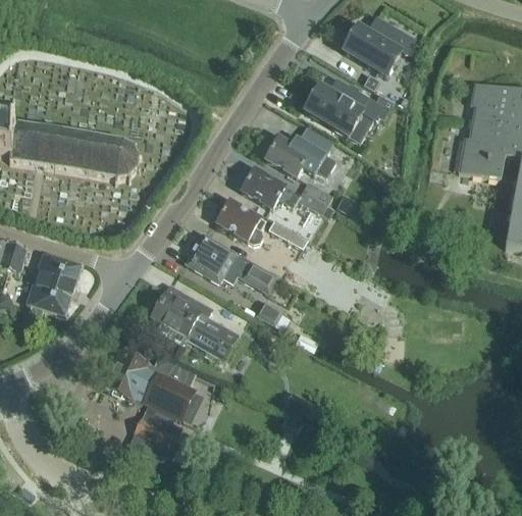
[(358,28),(343,52),(386,78),(401,53),(398,51),(406,36),(376,18),(368,33),(358,28)]
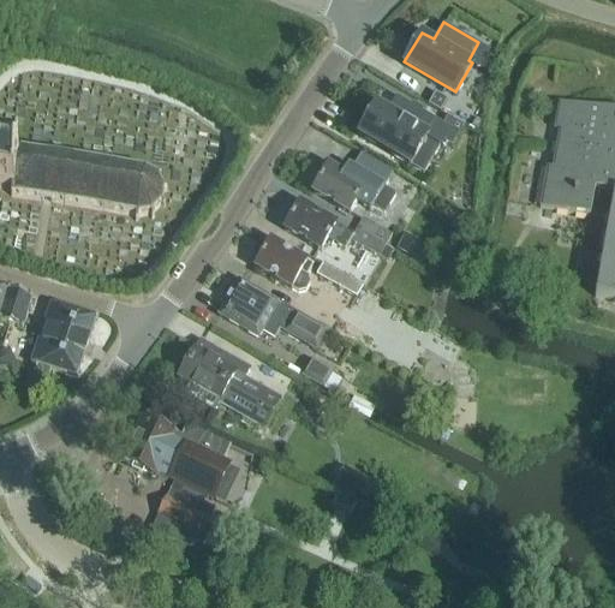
[(448,95),(436,88),(428,100),(441,107),(448,95)]
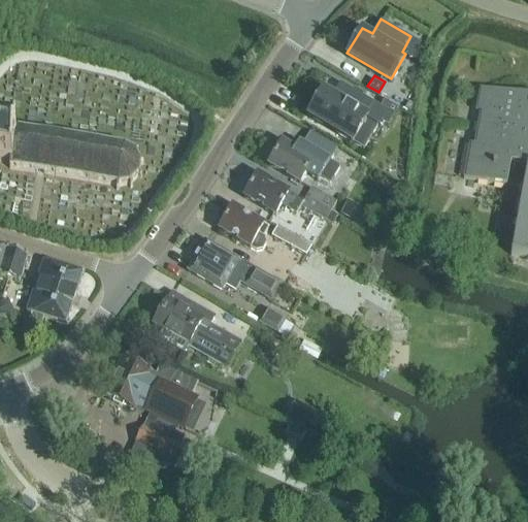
[(366,116),(377,122),(381,118),(388,121),(397,104),(384,96),(378,104),(340,82),(333,94),(323,88),(308,112),(352,138),(366,116)]
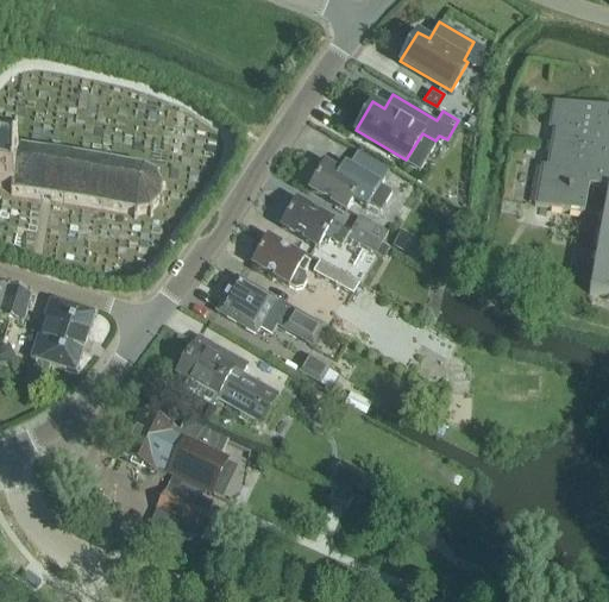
[(608,106),(553,96),(534,201),(584,209),(584,207),(603,211),(589,289),(608,293),(608,106)]
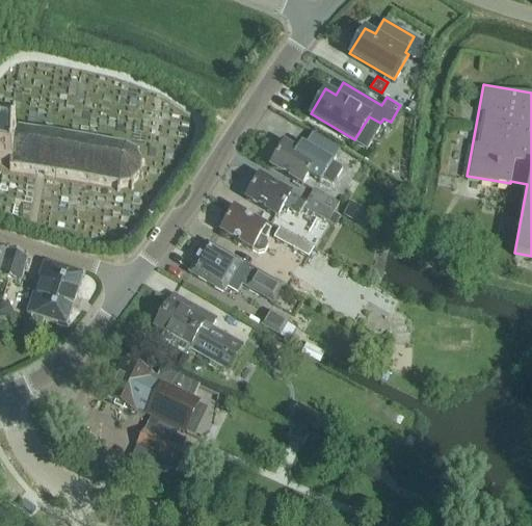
[(411,99),(408,105),(415,109),(419,103),(411,99)]
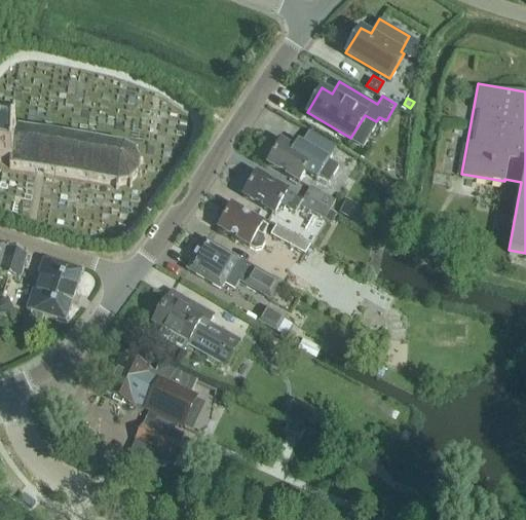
[(9,163),(36,168),(40,169),(45,169),(59,171),(116,181),(115,184),(118,185),(118,181),(127,179),(129,183),(133,181),(130,178),(137,172),(140,173),(141,171),(138,170),(140,159),(143,159),(143,156),(140,157),(136,148),(138,146),(137,144),(134,146),(125,142),(126,139),(123,138),(122,142),(83,136),(15,124),(14,130),(0,126),(0,156),(10,159),(9,163)]
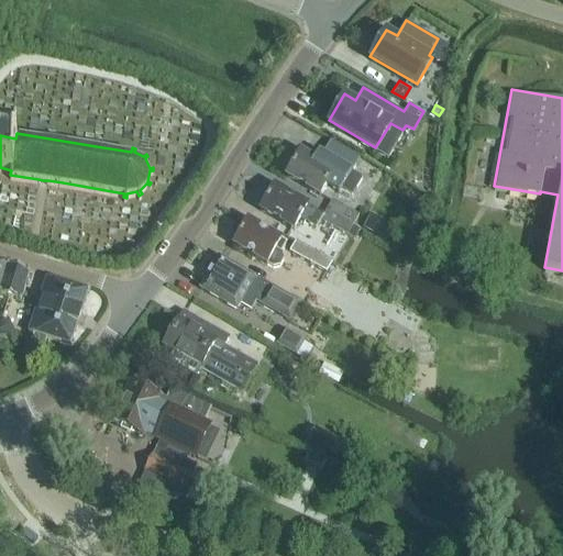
[(299,147),(286,171),(320,191),(328,177),(340,185),(351,166),(359,153),(330,136),(322,149),(317,158),(299,147)]
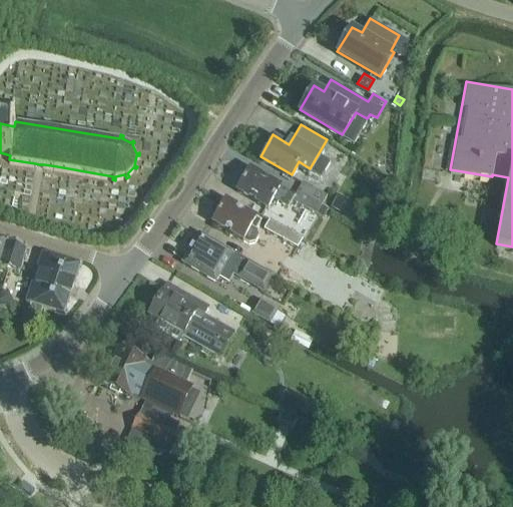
[(295,192),(284,186),(249,165),(236,187),(268,205),(276,192),(279,194),(277,198),(288,204),(293,195),(295,192)]
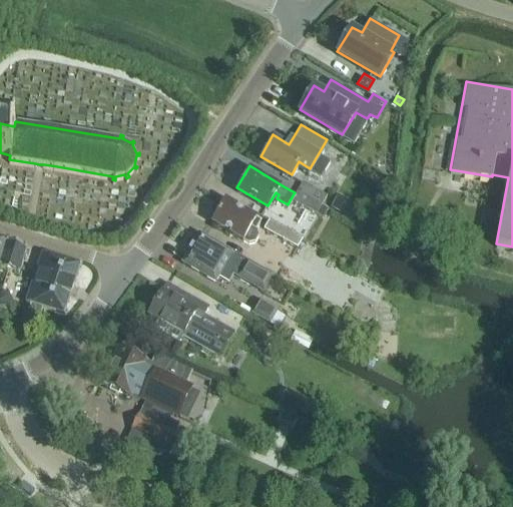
[(322,200),(327,191),(303,177),(298,186),(322,200)]
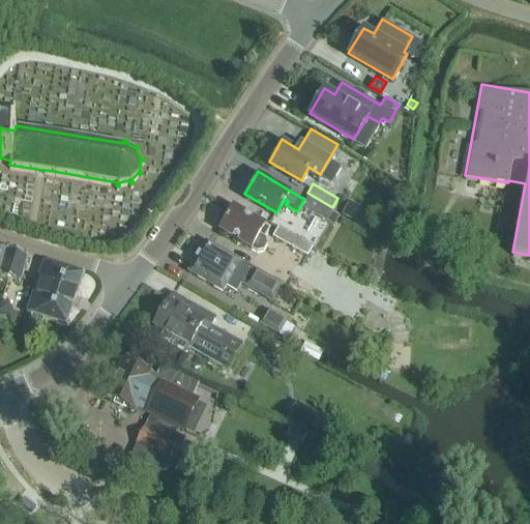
[(307,193),(304,199),(302,202),(327,216),(332,207),(307,193)]
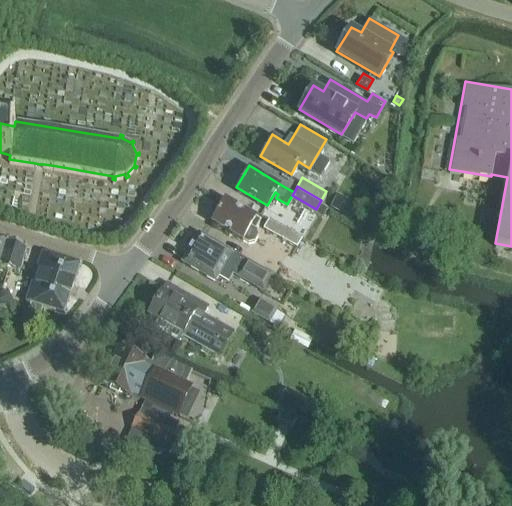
[(337,192),(330,203),(352,216),(358,205),(337,192)]
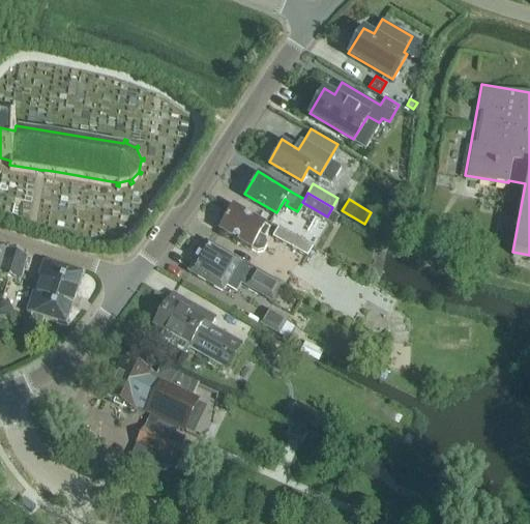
[(267,240),(265,233),(269,225),(232,204),(219,226),(258,248),(264,246),(267,240)]
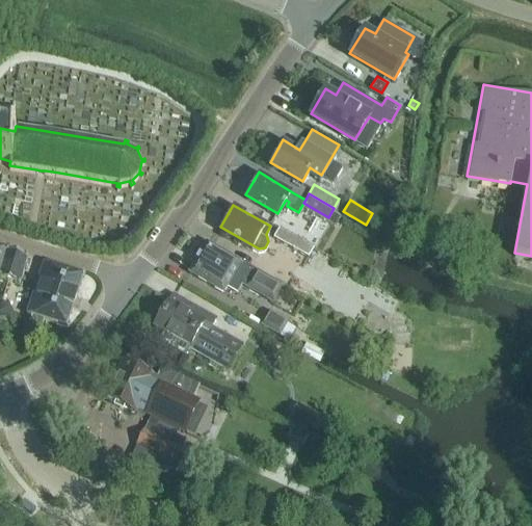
[(309,253),(314,243),(280,224),(273,233),(309,253)]
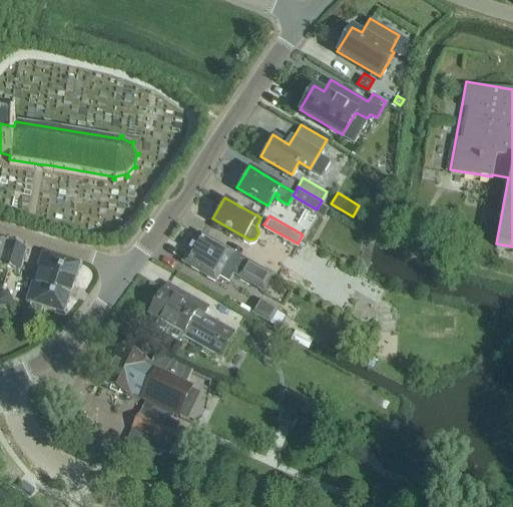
[(199,229),(182,260),(215,279),(218,273),(228,278),(233,270),(250,280),(260,265),(232,248),(199,229)]
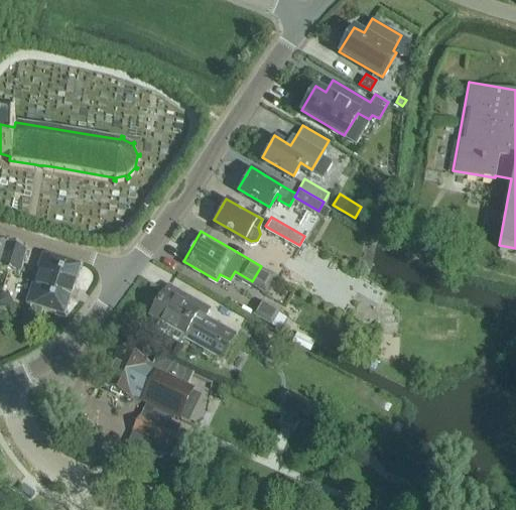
[(0,265),(18,272),(26,245),(6,238),(0,259),(0,265)]
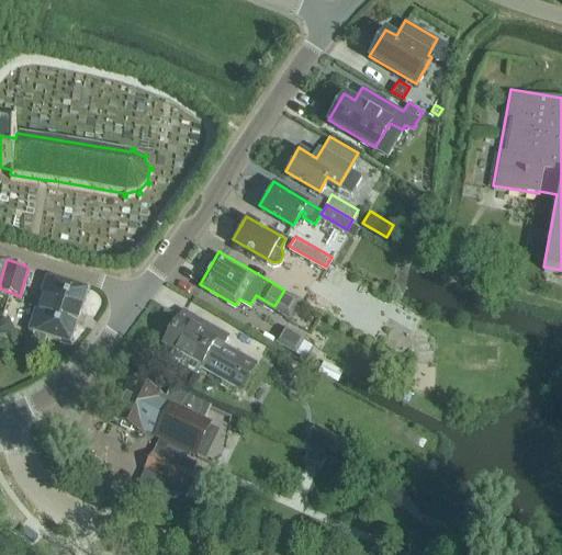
[(33,329),(31,335),(45,340),(47,333),(70,341),(89,287),(46,273),(27,327),(33,329)]
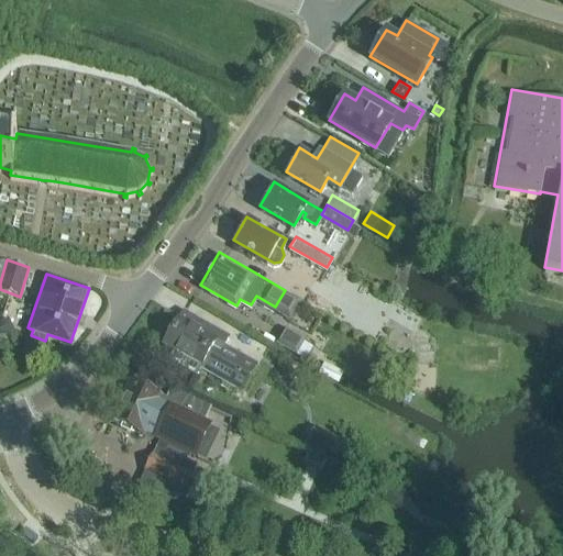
[(201,364),(232,381),(242,388),(257,363),(246,356),(223,343),(229,334),(184,308),(179,315),(178,315),(163,342),(175,348),(170,356),(196,371),(201,364)]
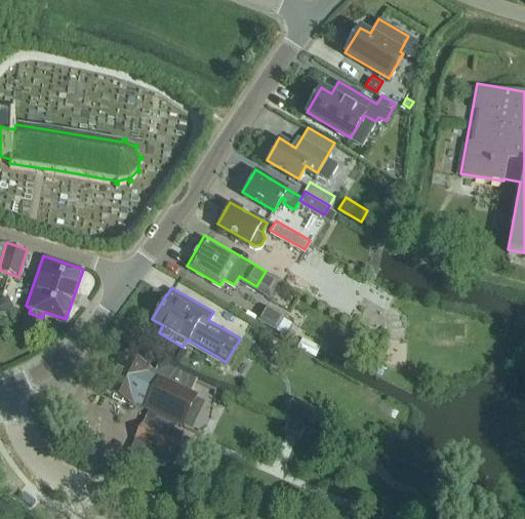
[(2,293),(0,297),(0,305),(9,308),(11,302),(9,295),(2,293)]
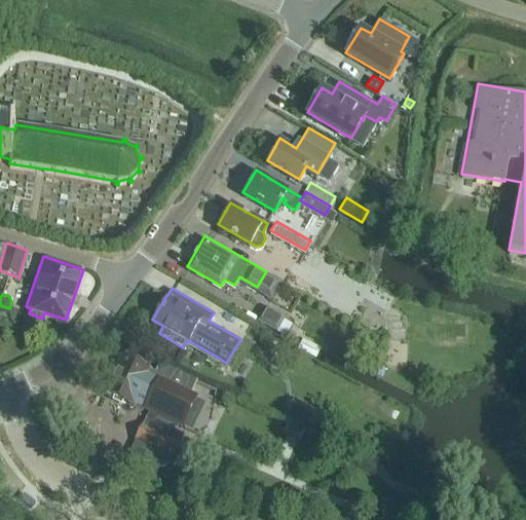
[(258,319),(275,329),(283,317),(284,314),(266,304),(258,319)]
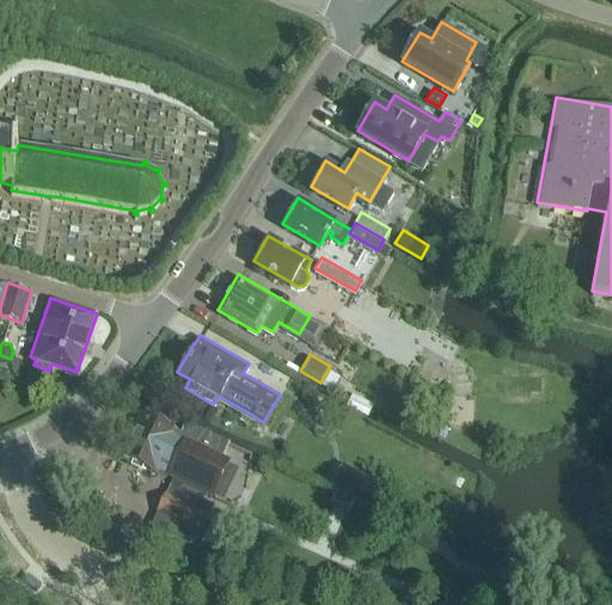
[(340,374),(329,368),(320,383),(331,389),(340,374)]
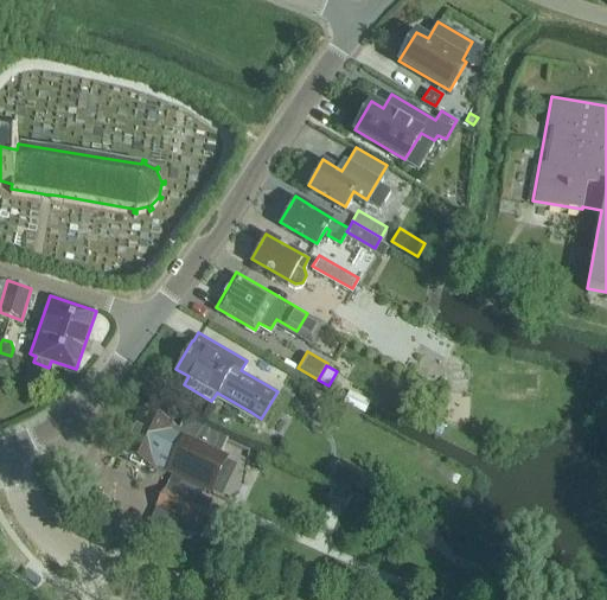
[(179,426),(140,408),(121,450),(153,465),(154,463),(208,490),(224,455),(218,453),(227,436),(178,413),(178,414),(184,416),(179,426)]
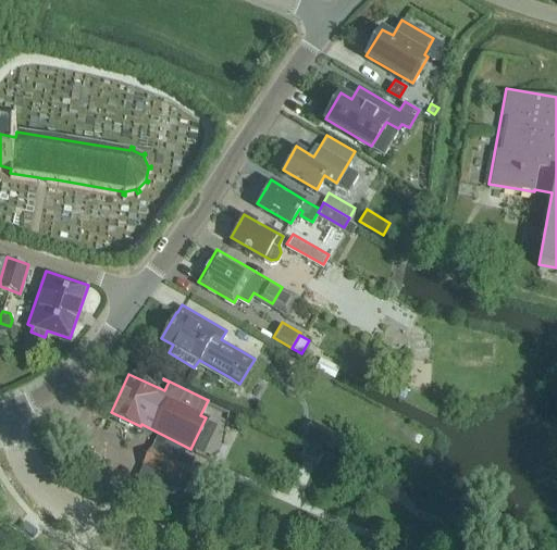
[(336,429),(312,416),(304,433),(327,446),(336,429)]
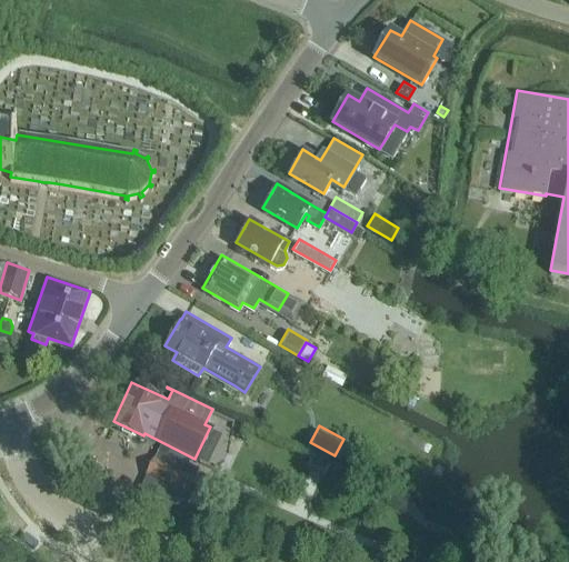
[(59,447),(50,444),(45,459),(55,462),(59,447)]
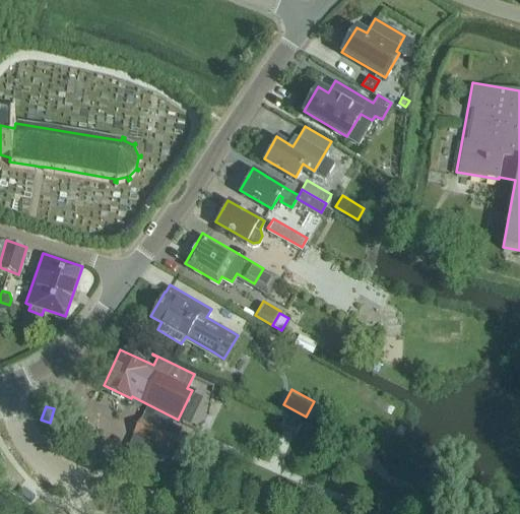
[(135,431),(128,445),(156,458),(156,457),(169,463),(182,435),(179,433),(182,426),(145,408),(141,415),(140,415),(139,418),(138,416),(133,428),(134,429),(133,431),(135,431)]
